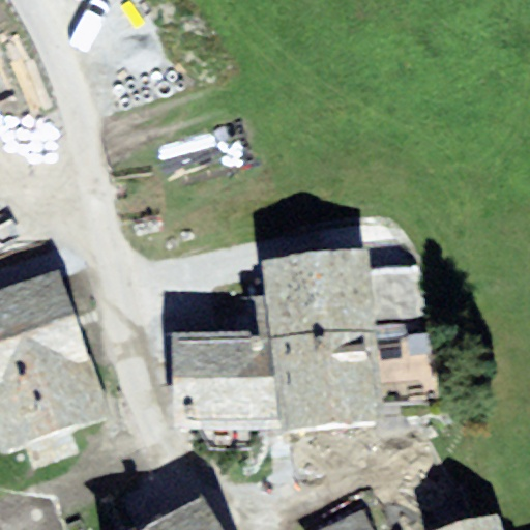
[(278,428),(383,421),(372,249),(264,256),(266,296),(247,297),(249,331),(271,329),(278,428)]
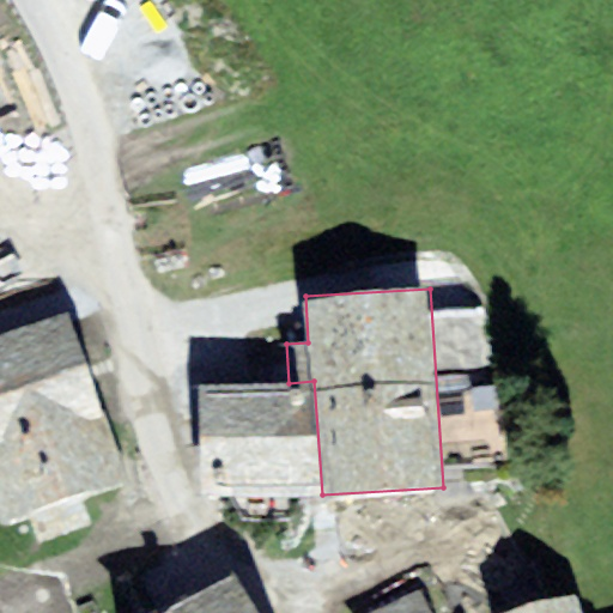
[(83,499),(129,481),(66,311),(0,335),(0,516),(2,526),(29,516),(40,544),(92,525),(83,499)]
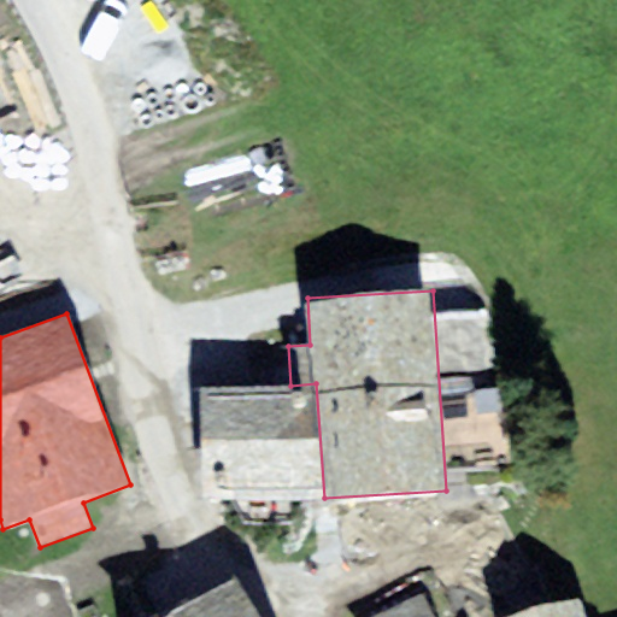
[(199,392),(206,506),(324,498),(316,383),(291,386),(199,392)]
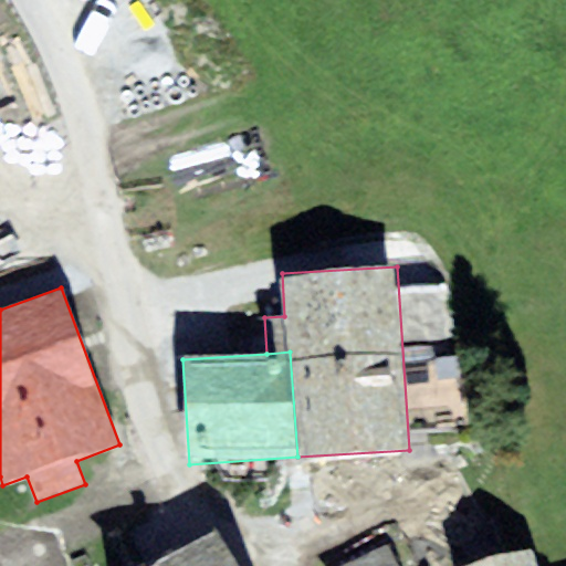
[(142,565),(233,565),(212,527),(142,565)]
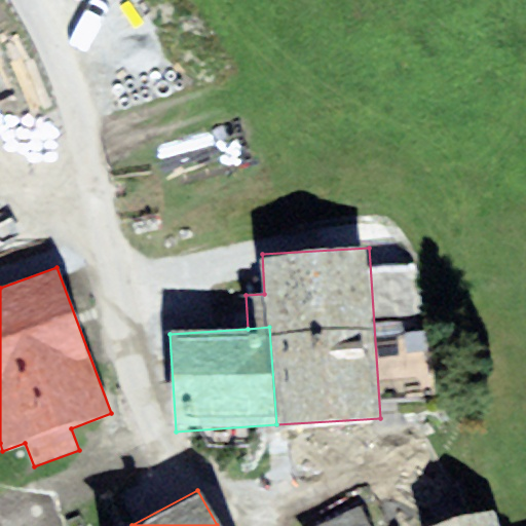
[(371,525),(363,505),(315,525),(371,525)]
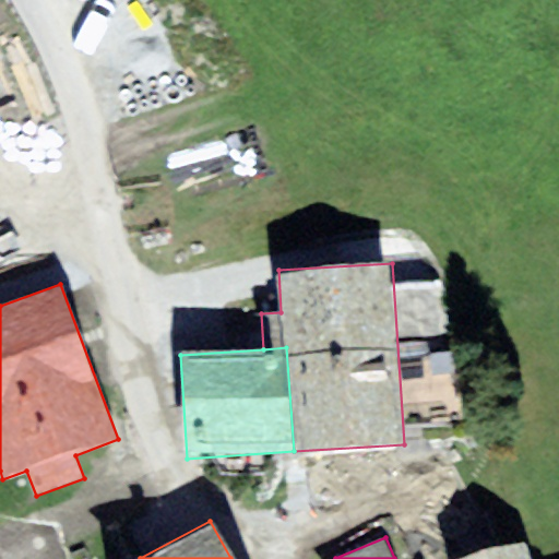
[(461,558),(533,558),(528,540),(461,558)]
